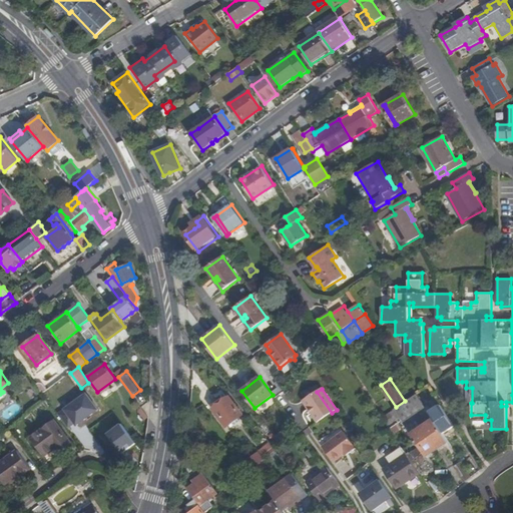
[(332,413),(317,392),(303,402),(309,411),(311,410),(314,414),(312,415),(319,423),(332,413)]
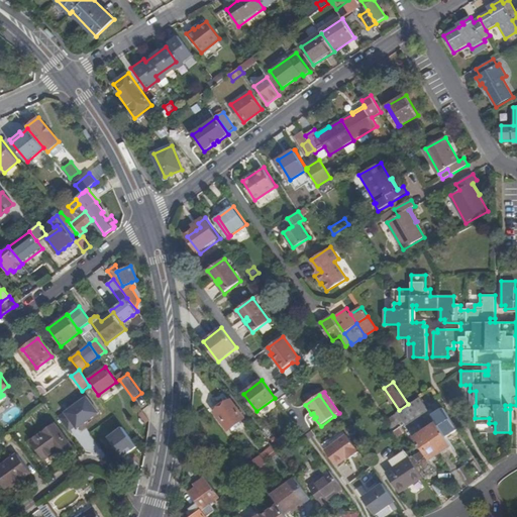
[(414,456),(428,478),(437,472),(429,458),(441,450),(451,444),(445,434),(431,414),(420,397),(408,404),(399,410),(408,423),(406,424),(420,445),(421,445),(424,449),(423,450),(414,456)]
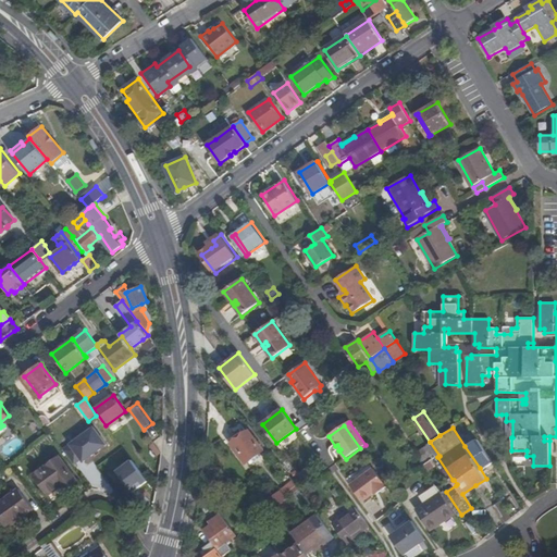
[(263,450),(248,431),(242,436),(238,433),(229,441),(246,463),(263,450)]
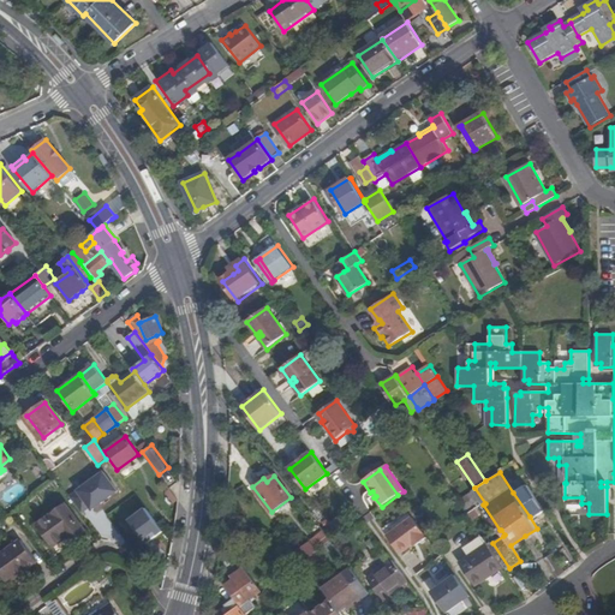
[(117,517),(127,509),(107,483),(85,499),(102,521),(113,513),(117,517)]
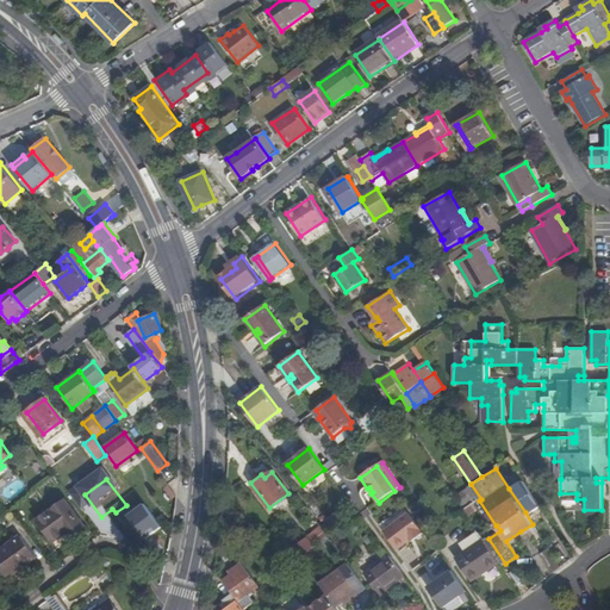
[(526,512),(539,504),(522,480),(509,489),(526,512)]
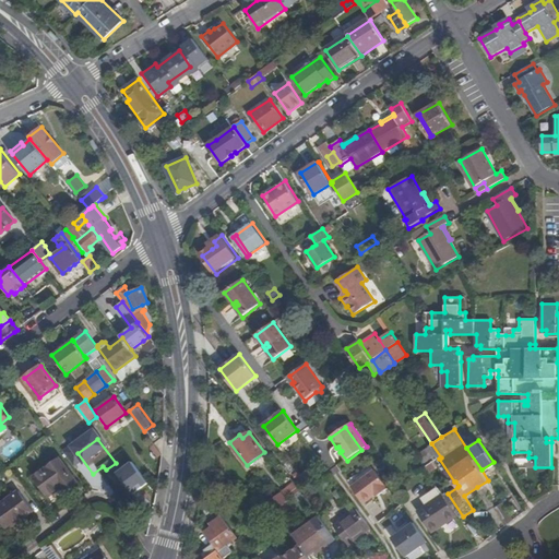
[(417,454),(425,466),(438,458),(430,445),(417,454)]
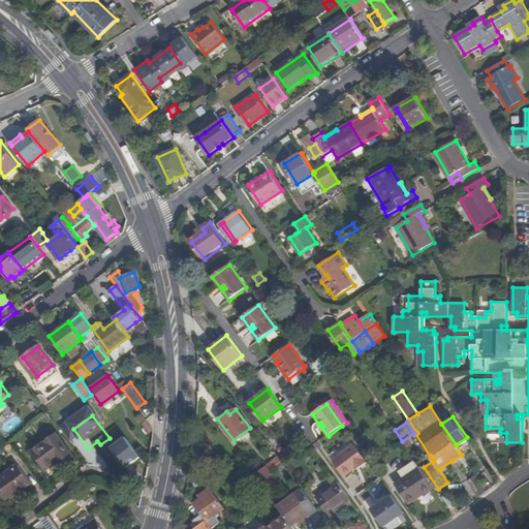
[(32,450),(34,453),(57,435),(56,433),(32,450)]
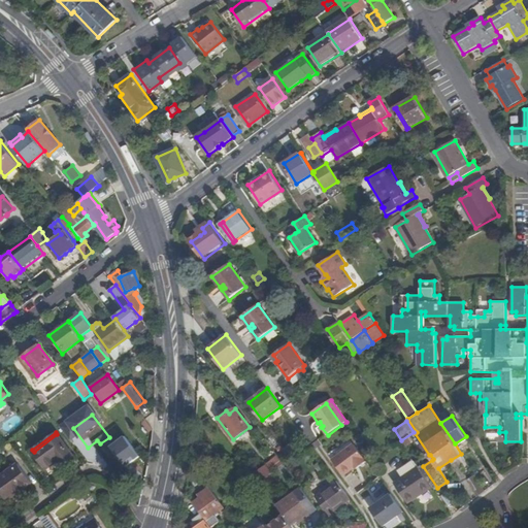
[(57,434),(34,452),(46,467),(58,459),(61,462),(73,454),(57,434)]
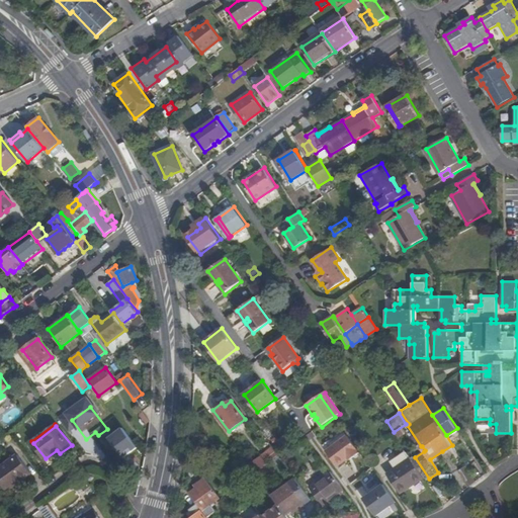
[(124,426),(109,437),(123,458),(140,447),(124,426)]
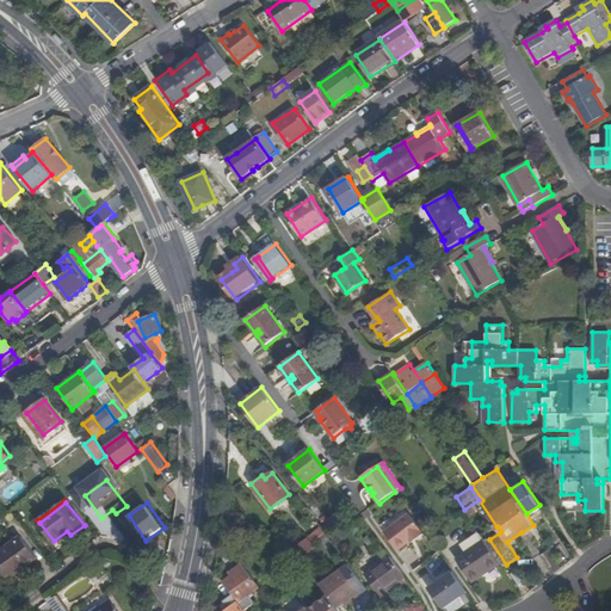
[(418,523),(411,512),(386,530),(399,548),(413,537),(415,539),(425,532),(418,523)]
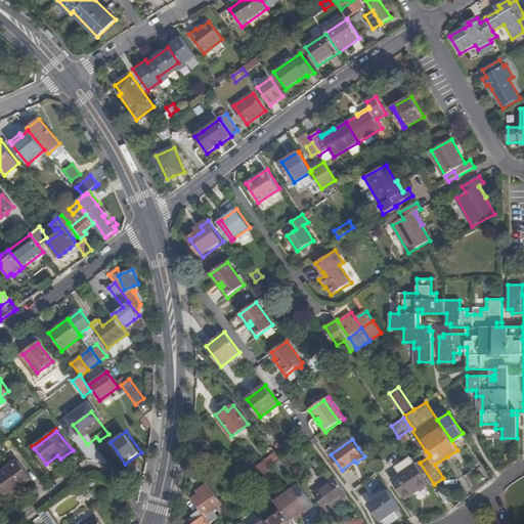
[(267,465),(267,466),(273,461),(278,456),(275,451),(264,461),(267,465)]
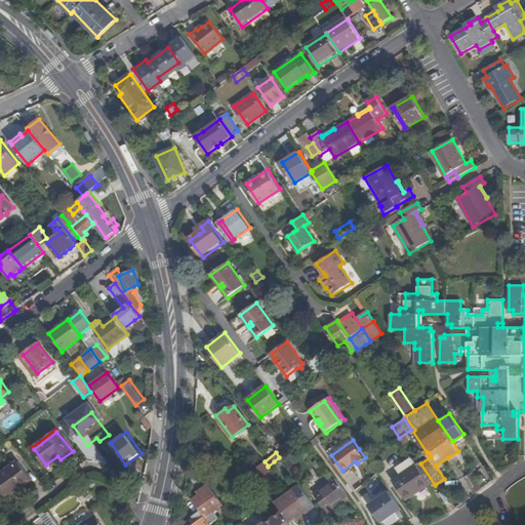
[(0,474),(0,475),(18,461),(17,460),(0,474)]
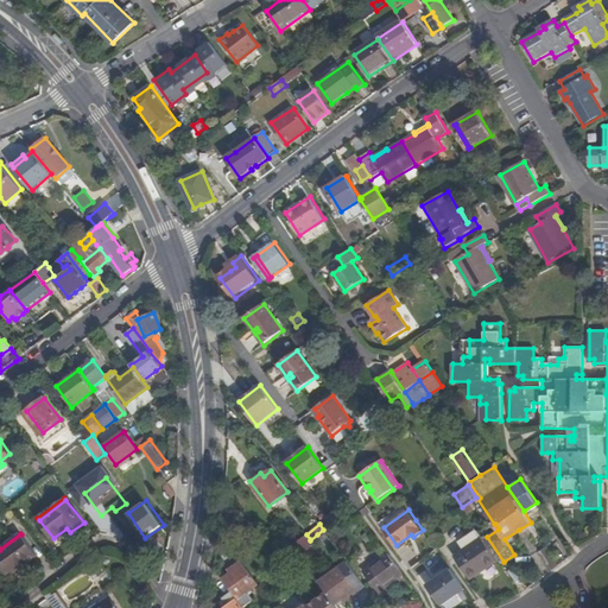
[(21,534),(0,550),(0,565),(1,568),(10,563),(16,570),(37,555),(21,534)]
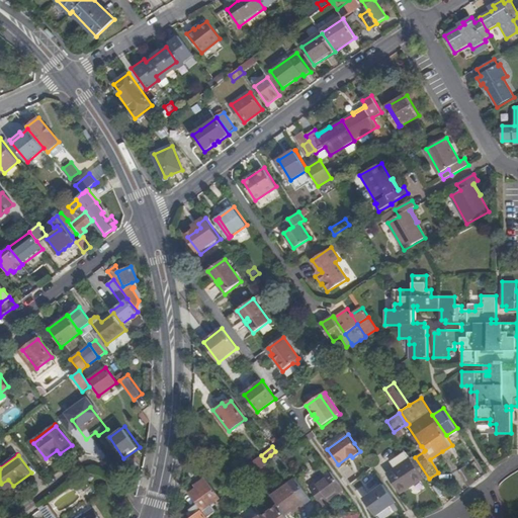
[(254,471),(266,462),(264,460),(264,459),(261,455),(249,465),(254,471)]
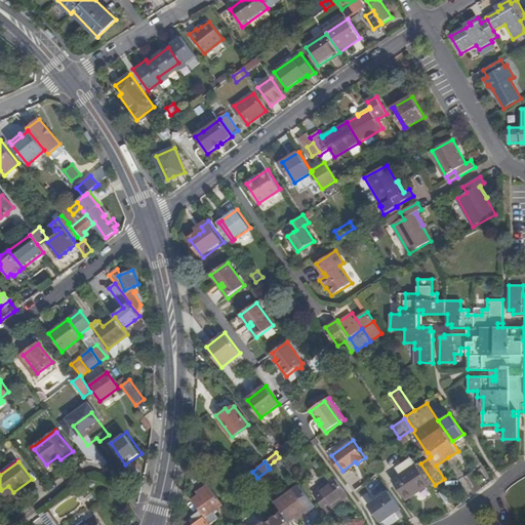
[(427,480),(417,466),(415,462),(406,470),(417,486),(427,480)]
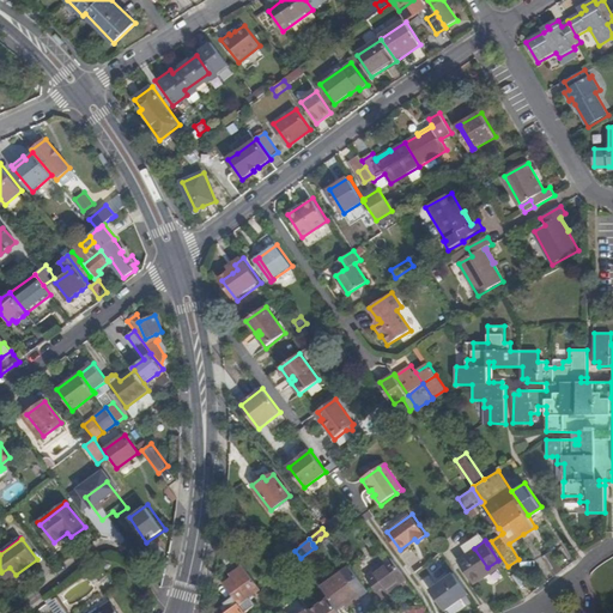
[(491,541),(487,544),(498,560),(501,563),(504,568),(508,566),(491,541)]
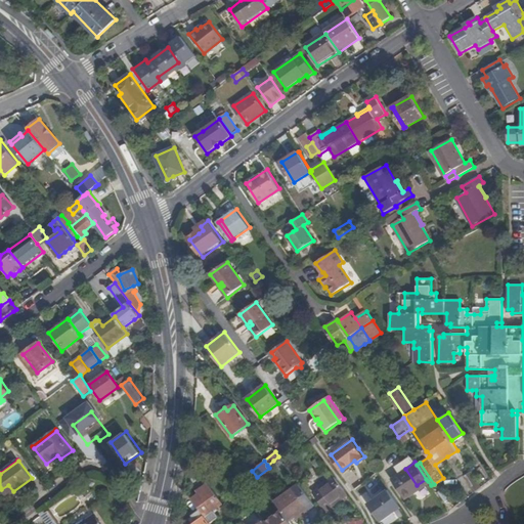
[(411,489),(417,485),(405,469),(391,479),(404,497),(413,491),(411,489)]
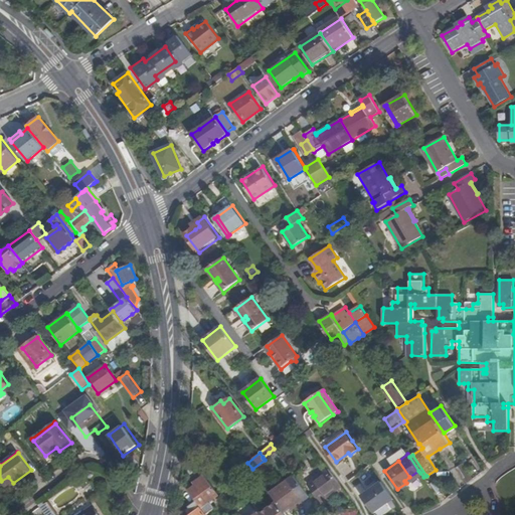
[(473,479),(463,464),(457,468),(467,483),(473,479)]
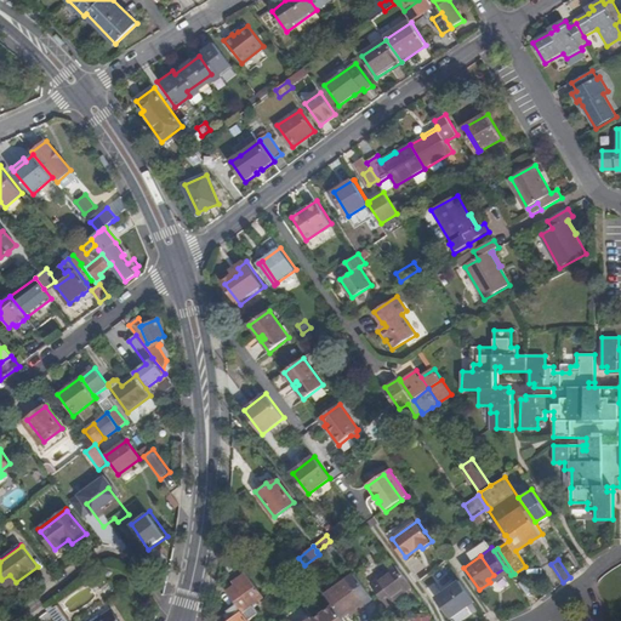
[(411,586),(396,564),(382,573),(398,596),(411,586)]
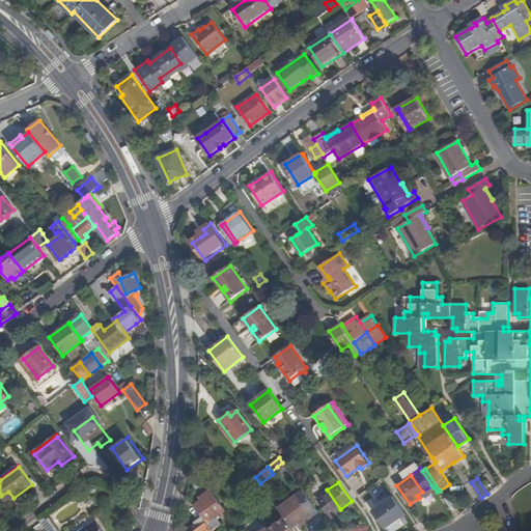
[(422,492),(423,495),(434,487),(431,485),(422,492)]
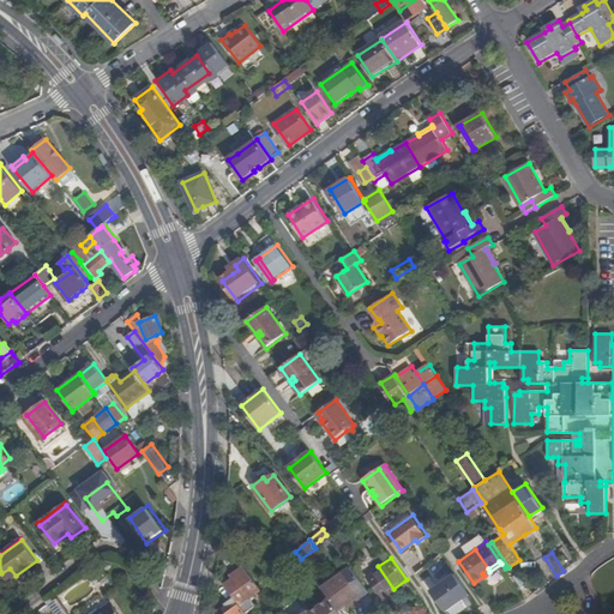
[(244,566),(235,572),(238,576),(234,578),(224,585),(234,597),(246,613),(257,606),(251,597),(260,590),(244,566)]
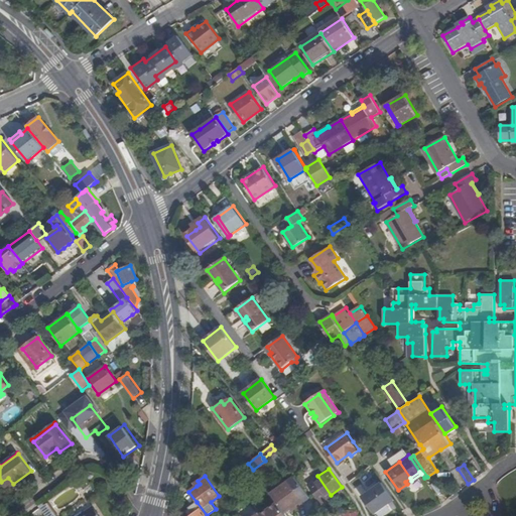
[(331,495),(317,476),(309,482),(324,500),(331,495)]
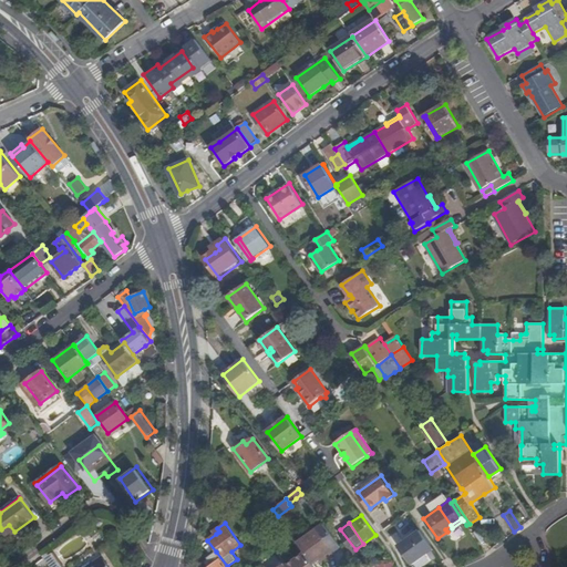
[(9,525),(1,529),(8,537),(14,532),(9,525)]
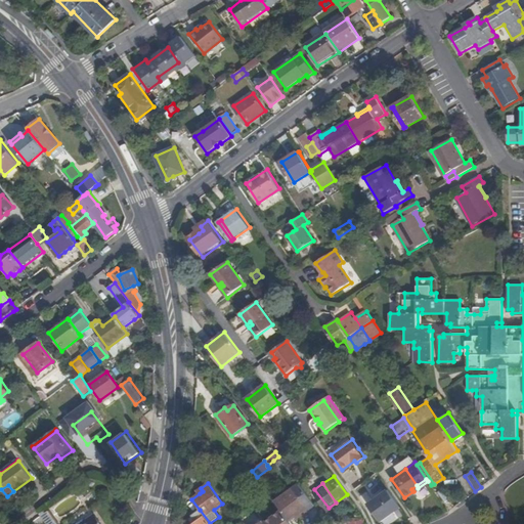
[(308,510),(315,506),(300,485),(294,489),(306,506),(308,510)]
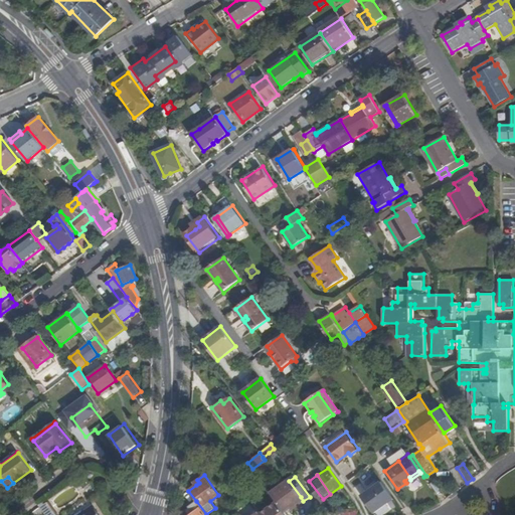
[(295,502),(301,497),(289,481),(283,485),(295,502)]
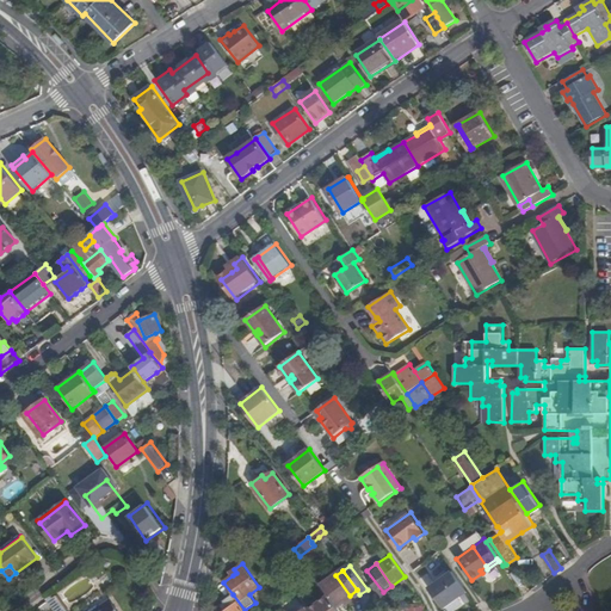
[(383,592),(366,571),(365,572),(381,593),(383,592)]
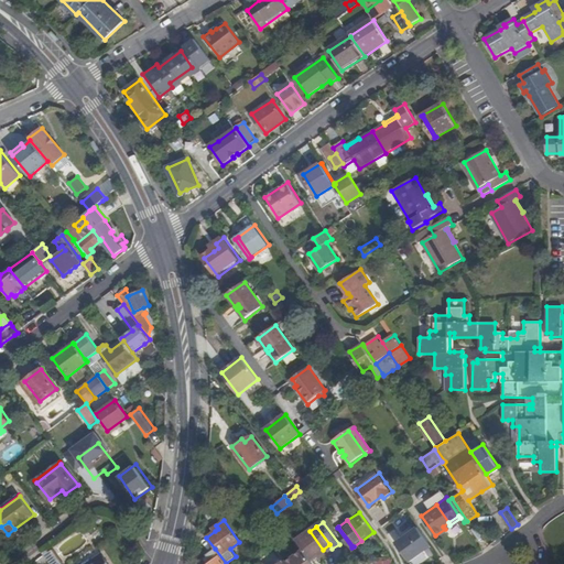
[(432,545),(418,527),(396,542),(410,561),(432,545)]
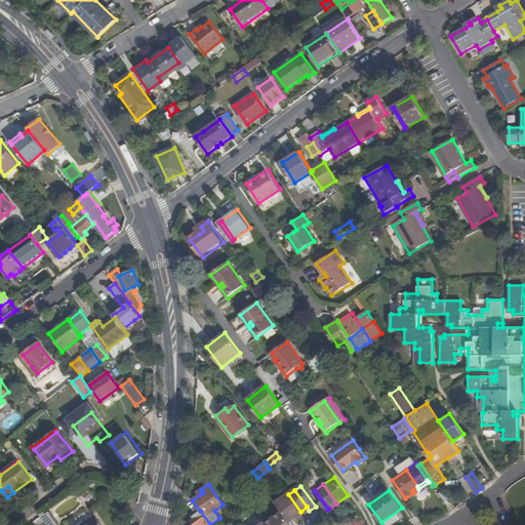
[(300,512),(288,494),(276,502),(282,512),(289,521),(296,517),(296,516),(295,515),(300,512)]
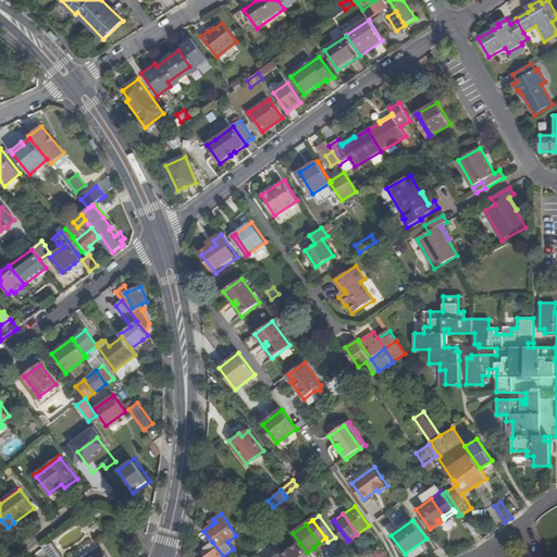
[(39,541),(25,552),(28,556),(29,556),(44,547),(39,541)]
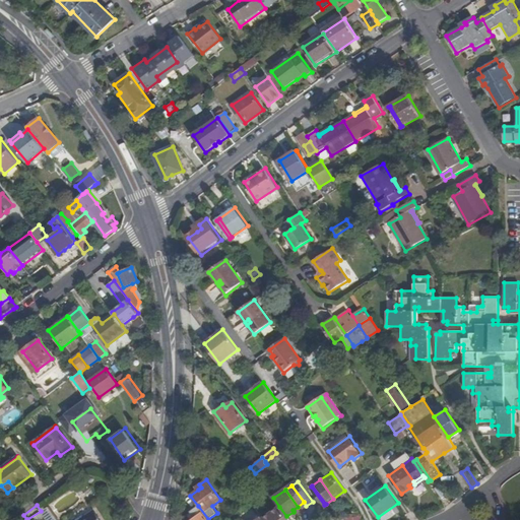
[(208,519),(198,506),(191,511),(194,516),(196,518),(193,519),(208,519)]
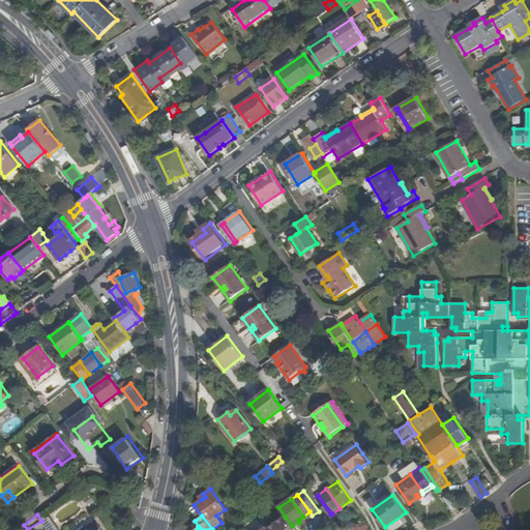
[(268,528),(269,529),(294,529),(292,526),(285,517),(268,528)]
